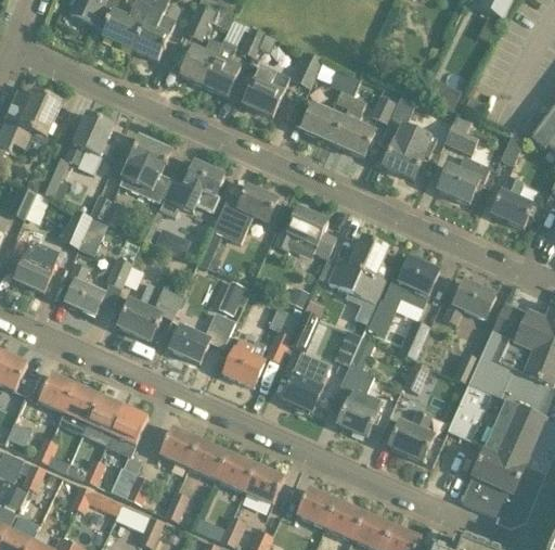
[(107,24),(112,12),(113,9),(120,12),(126,0),(75,0),(69,13),(104,29),(107,24)]
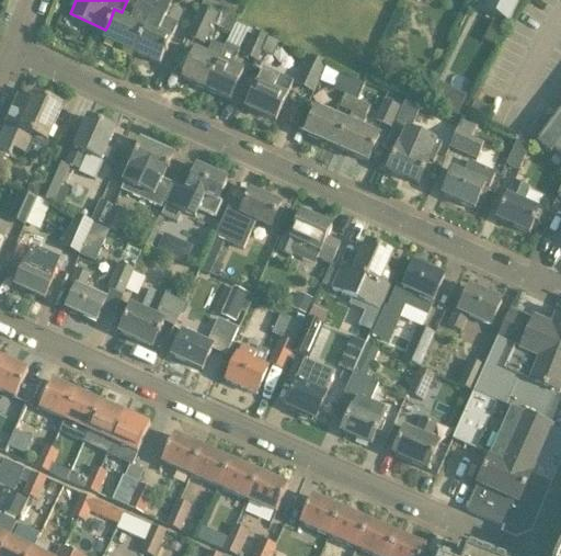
[(109,24),(105,30),(103,35),(135,49),(156,0),(141,0),(140,3),(138,2),(132,16),(122,12),(114,9),(113,12),(109,24)]
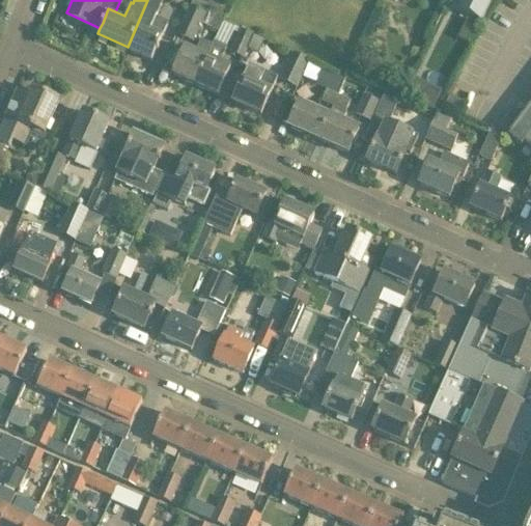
[(150,57),(168,19),(156,14),(161,0),(147,0),(128,47),(150,57)]
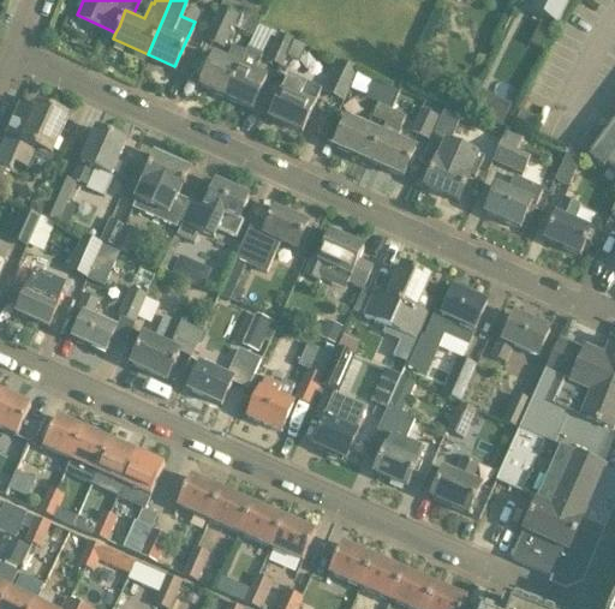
[(541,0),(559,10),(563,0),(541,0)]
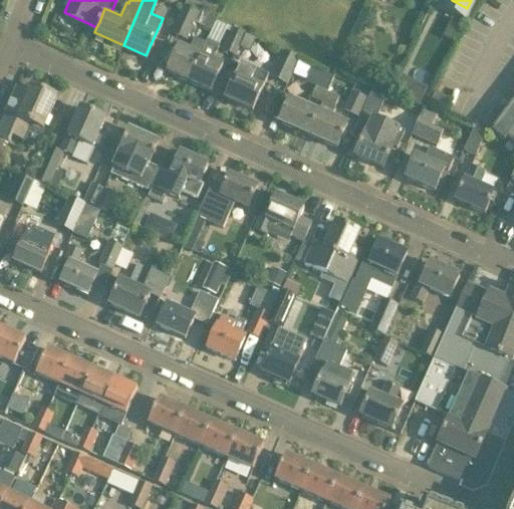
[(187,38),(199,10),(183,2),(171,30),(187,38)]
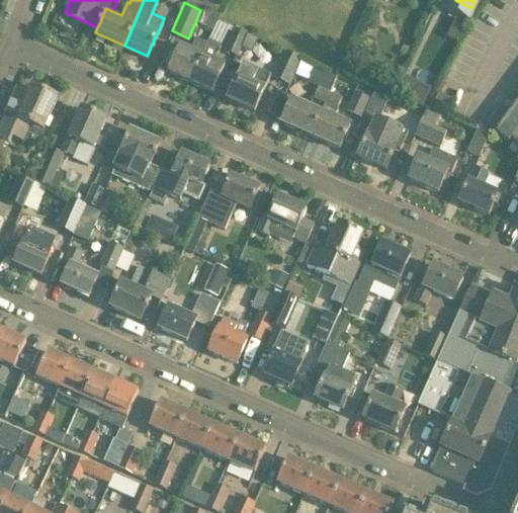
[(392,9),(378,3),(362,40),(375,47),(392,9)]
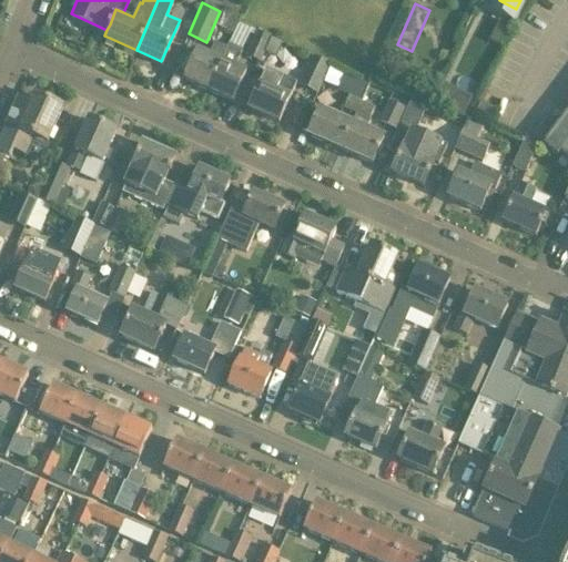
[(260,59),(271,33),(257,28),(246,53),(260,59)]
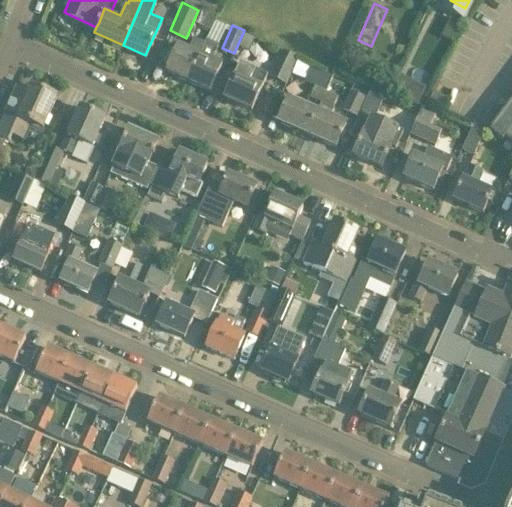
[(167,69),(188,79),(207,37),(206,36),(204,40),(193,35),(188,47),(178,43),(167,69)]
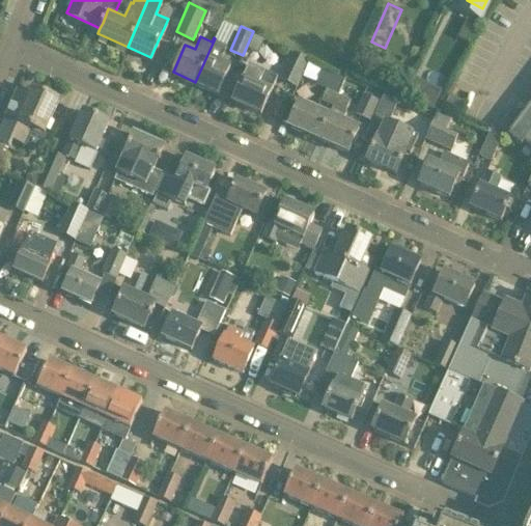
[(263,36),(260,42),(276,49),(278,44),(263,36)]
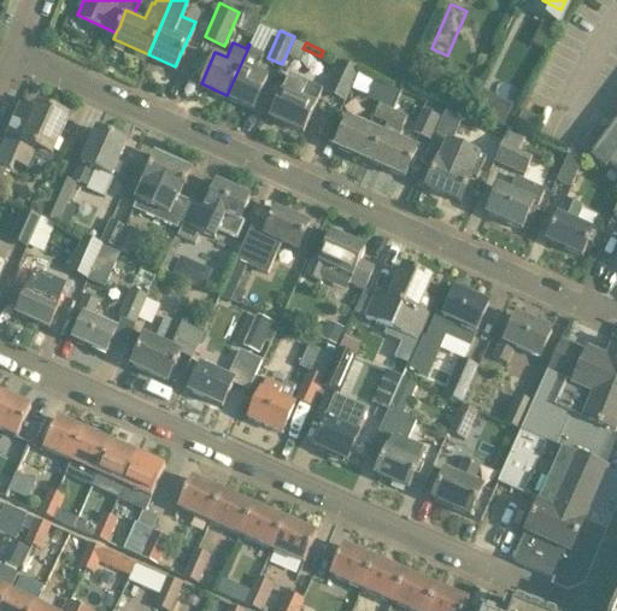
[(268,76),(254,70),(264,51),(250,45),(227,95),(253,106),(268,76)]
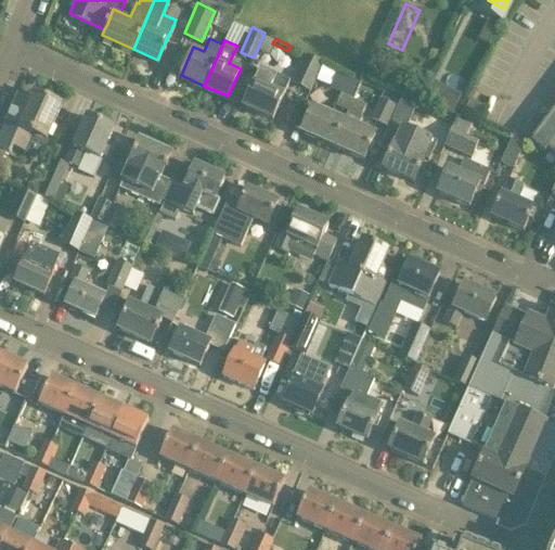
[(309,89),(322,60),(305,52),(292,80),(309,89)]
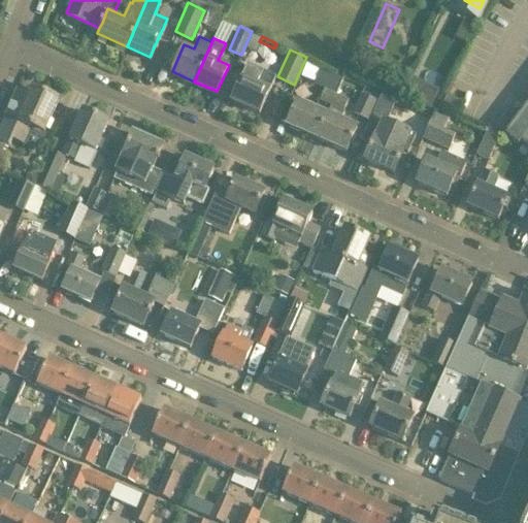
[(260,110),(269,89),(275,73),(249,61),(232,98),(260,110)]
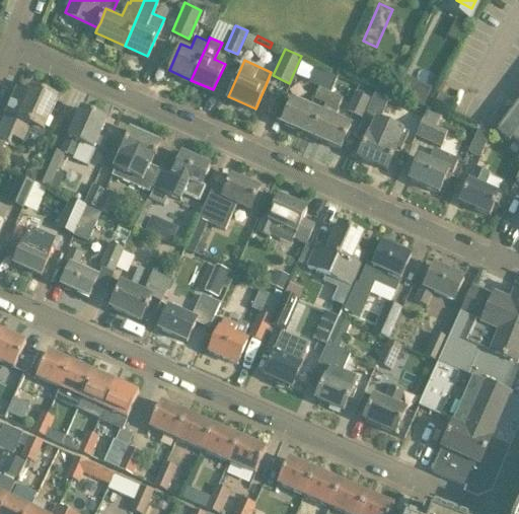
[(319,66),(313,82),(318,84),(327,88),(335,73),(327,69),(319,66)]
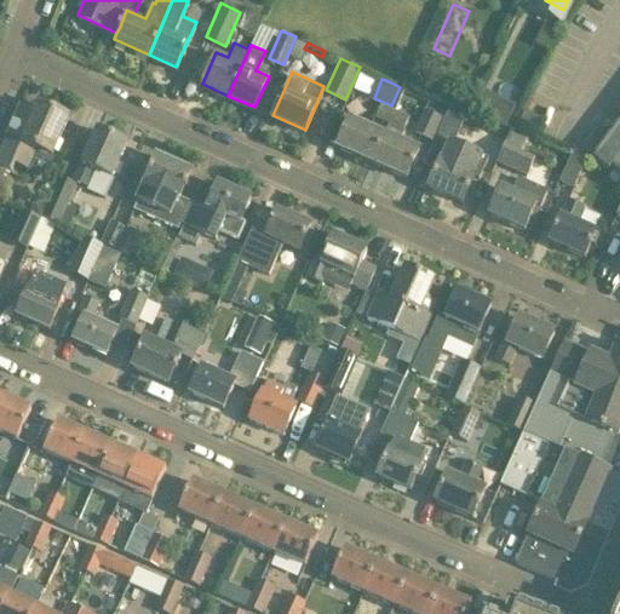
[(505,122),(514,102),(481,86),(471,108),(505,122)]
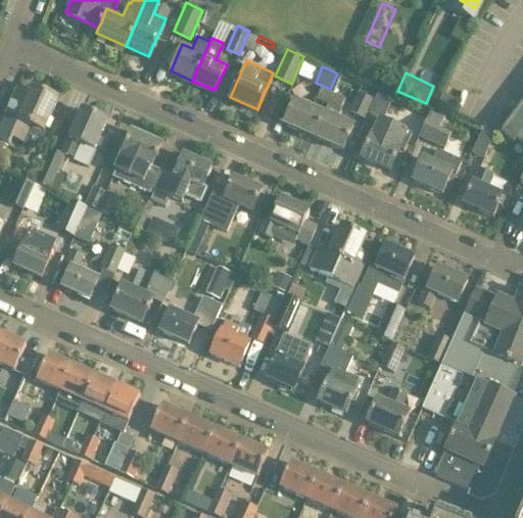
[(58,96),(33,85),(29,92),(17,87),(0,125),(0,149),(4,139),(10,142),(13,135),(24,140),(31,124),(43,129),(58,96)]
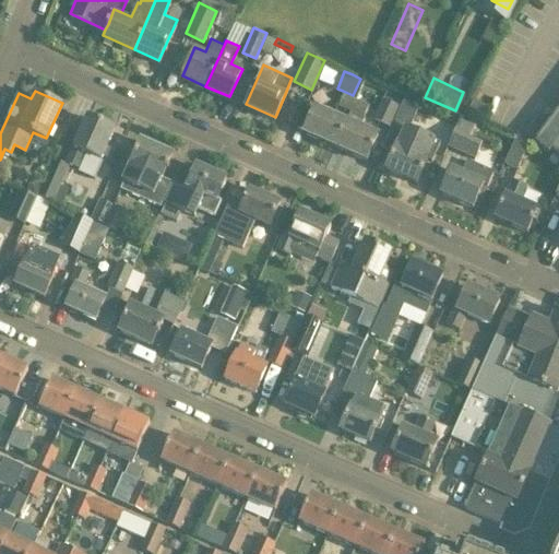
[(349,109),(352,110),(357,97),(353,95),(343,91),(337,104),(349,109)]
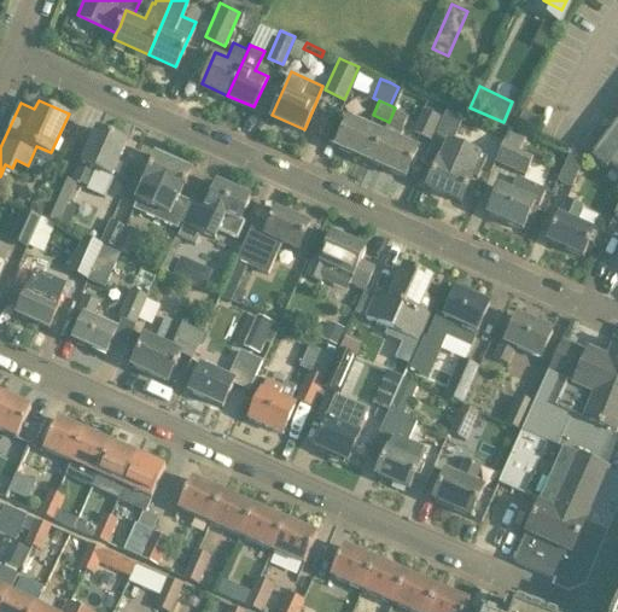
[(432,139),(443,116),(435,112),(423,106),(415,122),(412,129),(417,132),(432,139)]
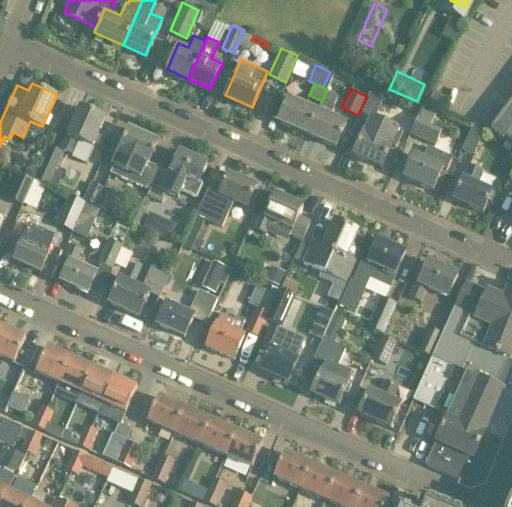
[(443,105),(447,95),(433,88),(428,98),(443,105)]
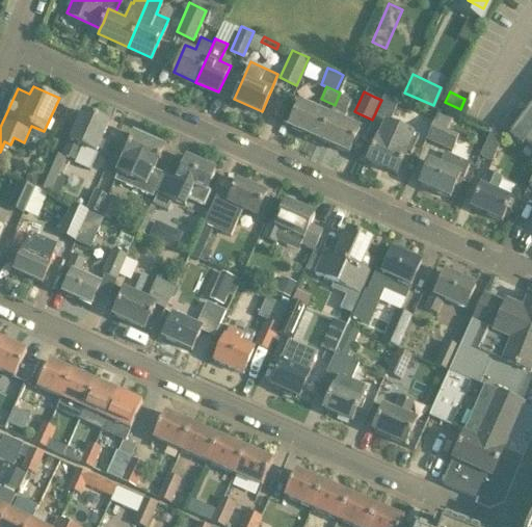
[(361,127),(342,119),(351,98),(340,93),(335,105),(330,113),(320,137),(350,151),(361,127)]
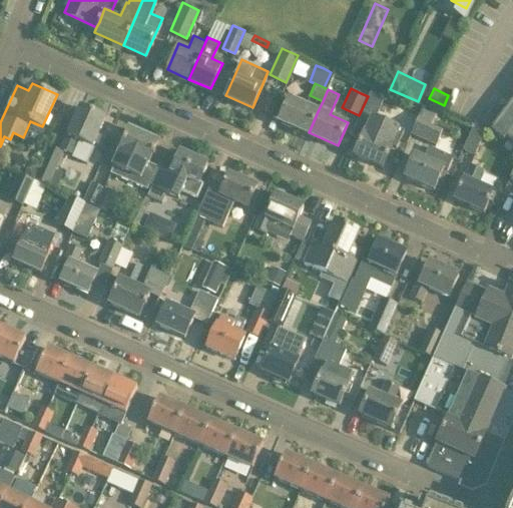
[(371,89),(368,96),(359,115),(351,133),(361,137),(354,152),(382,164),(392,143),(396,145),(404,129),(375,115),(384,95),(371,89)]
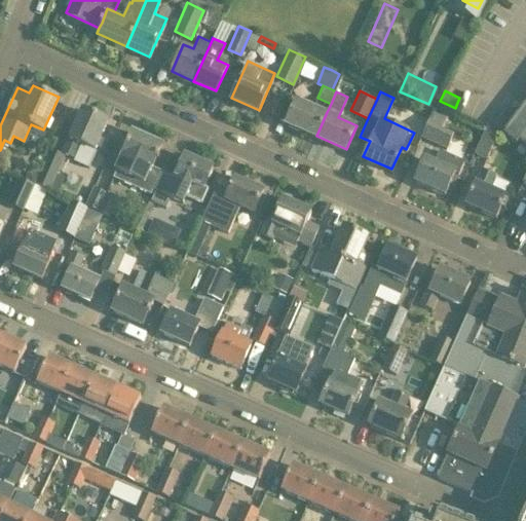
[(525,97),(503,128),(508,133),(516,139),(518,136),(525,142),(525,97)]
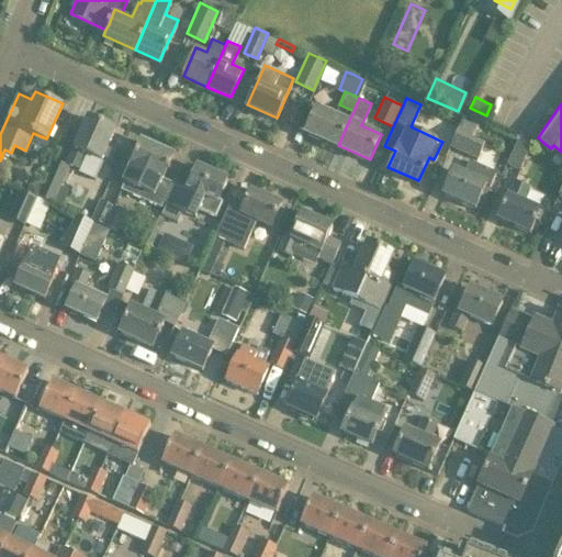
[(306,131),(338,145),(349,120),(317,106),(306,131)]
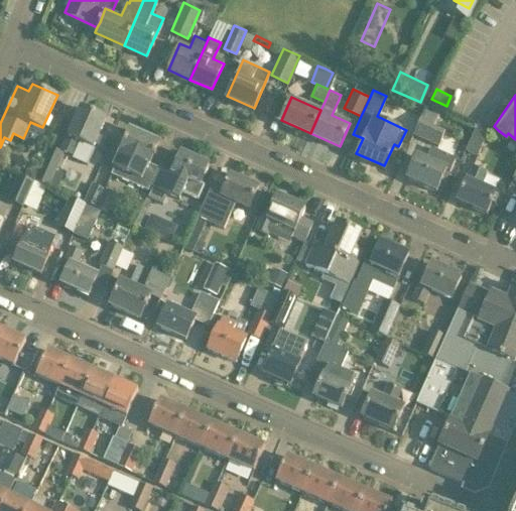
[(82,106),(70,132),(67,131),(59,147),(73,153),(80,139),(93,145),(105,116),(82,106)]
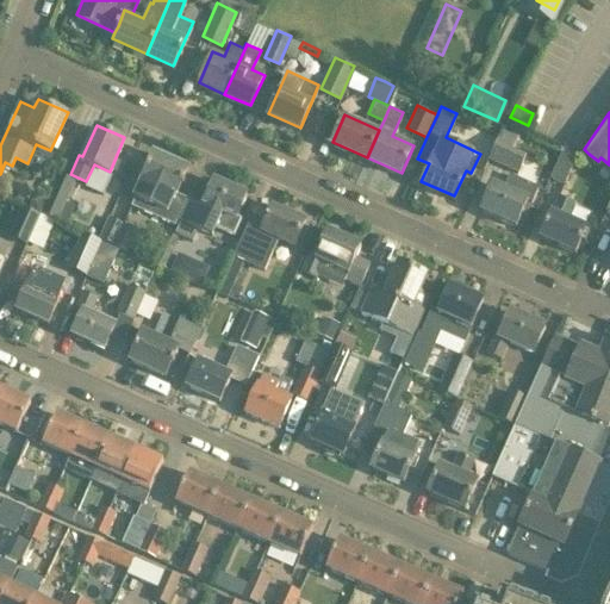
[(487,156),(518,170),(527,154),(511,147),(517,134),(502,125),(487,156)]
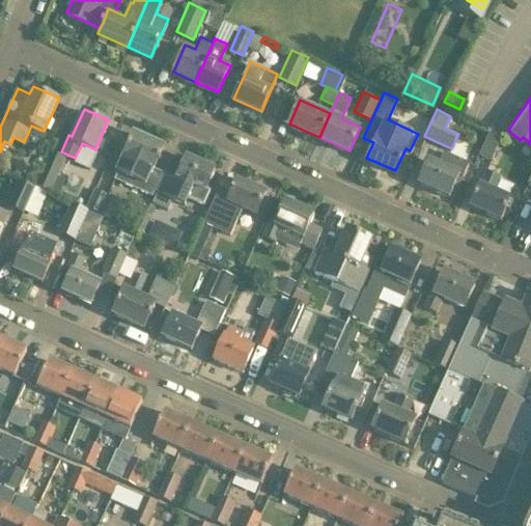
[(135,131),(124,154),(114,177),(152,194),(163,170),(154,166),(164,144),(135,131)]
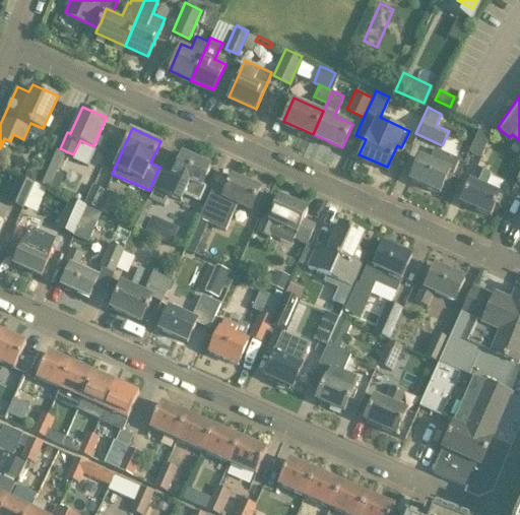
[(480,155),(490,133),(477,128),(468,149),(480,155)]
